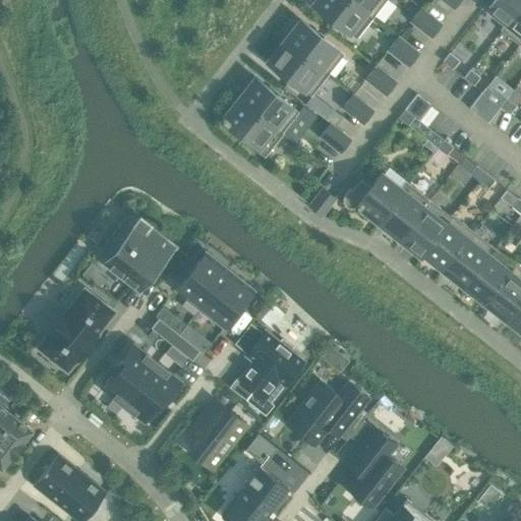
[(372,17),(350,0),(315,0),(312,4),(356,38),(372,17)]
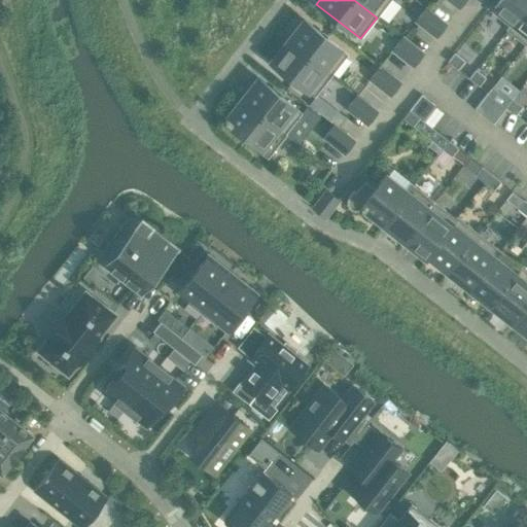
[(389,0),(354,0),(377,18),(389,0)]
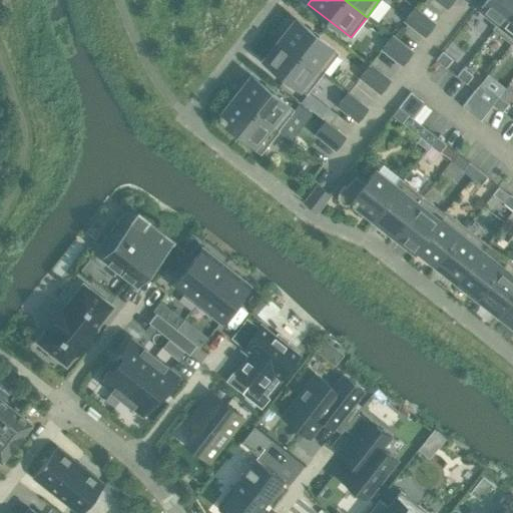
[(512,0),(485,0),(480,7),(498,21),(492,28),(493,29),(512,2),(512,0)]
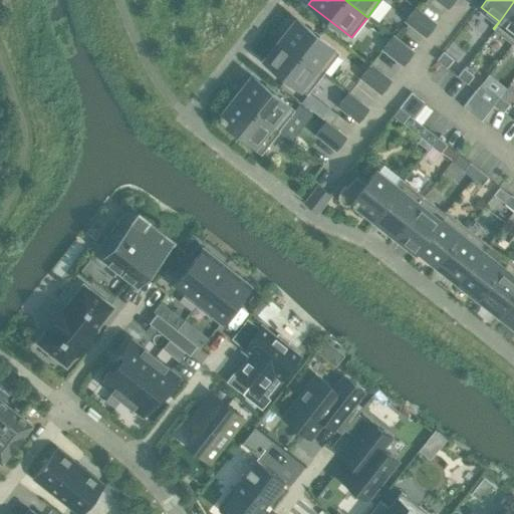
[(513,2),(494,29),(512,43),(513,40),(513,2)]
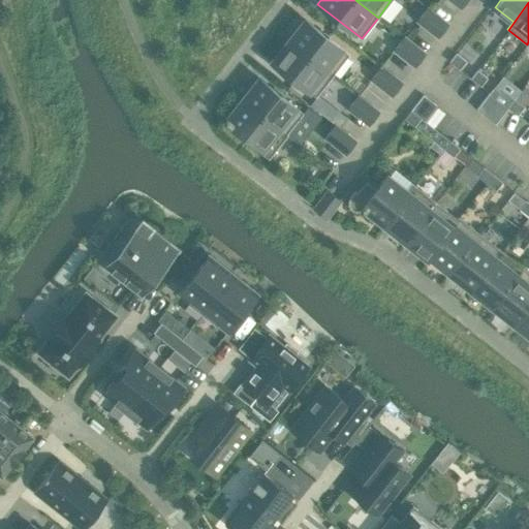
[(437,36),(446,24),(427,8),(417,20),(437,36)]
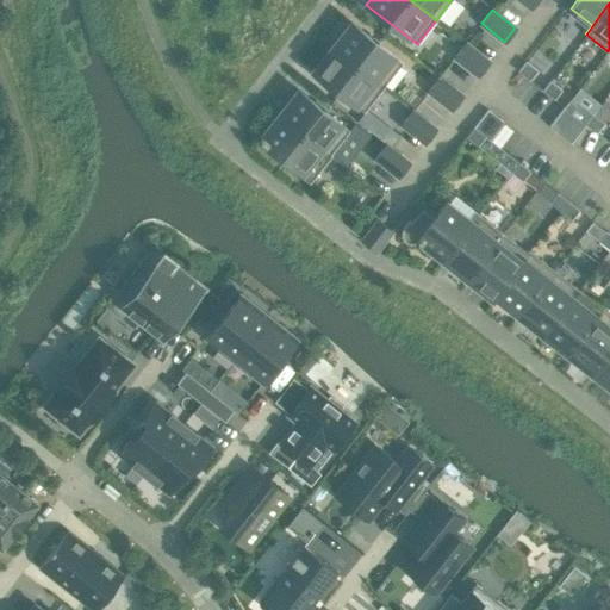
[(402,63),(352,23),(332,48),(383,87),(402,63)]
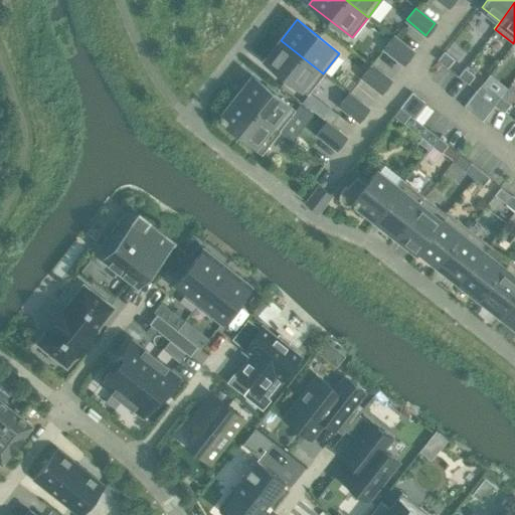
[(403,63),(412,51),(392,36),(383,48),(403,63)]
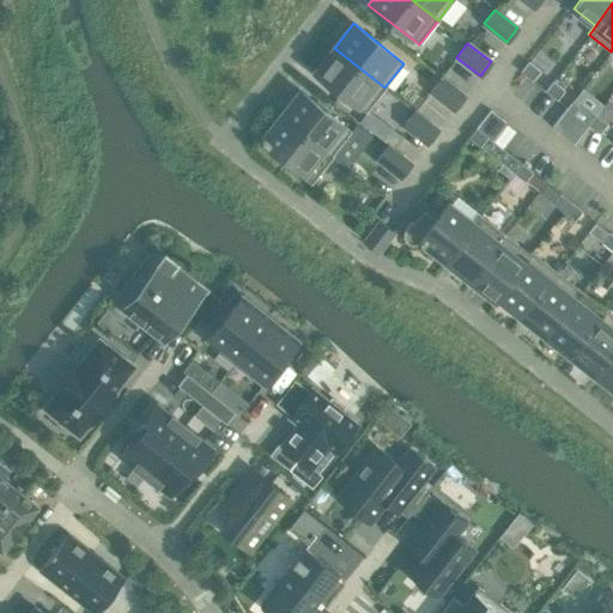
[(384,87),(334,48),(315,72),(365,113),(384,87)]
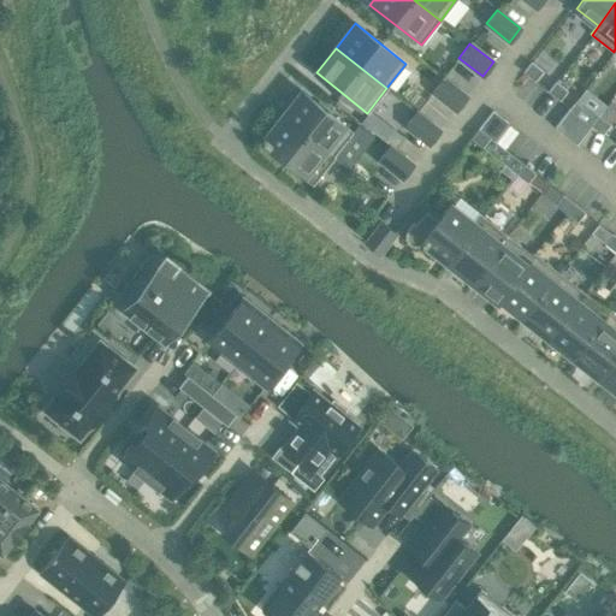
[(542,71),(531,61),(522,71),(534,81),(542,71)]
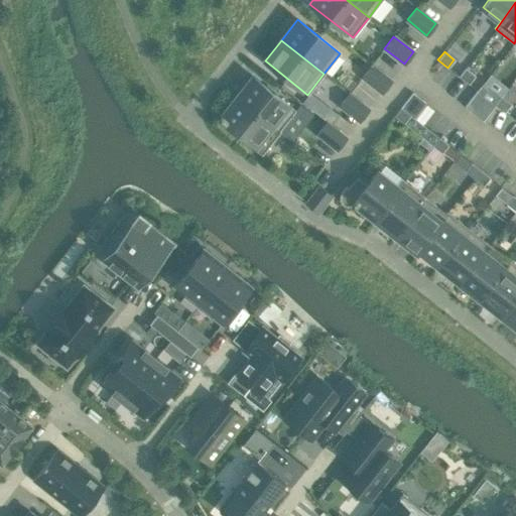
[(381,92),(391,81),(371,65),(362,77),(381,92)]
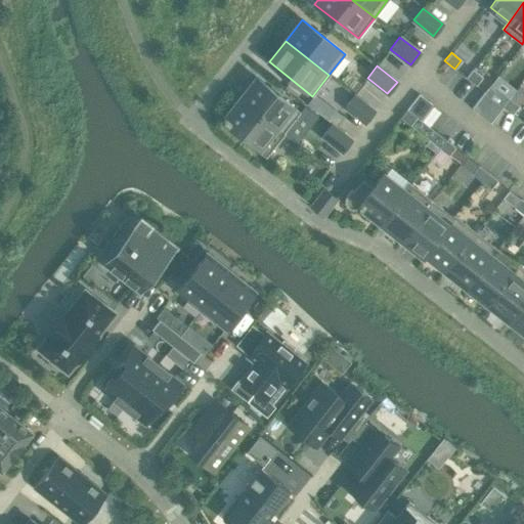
[(482,77),(472,70),(466,77),(475,85),(482,77)]
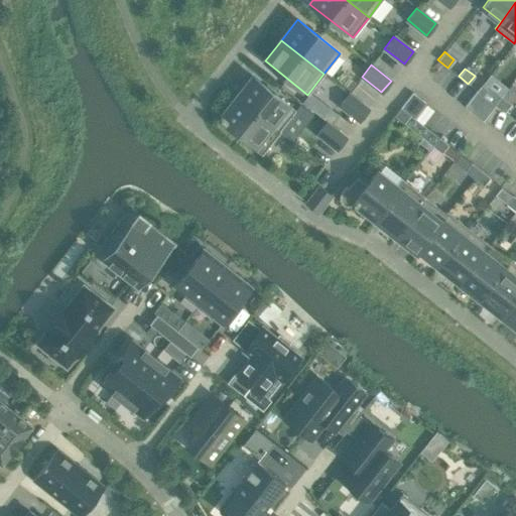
[(279,130),(295,110),(252,77),(236,97),(279,131),(279,130)]
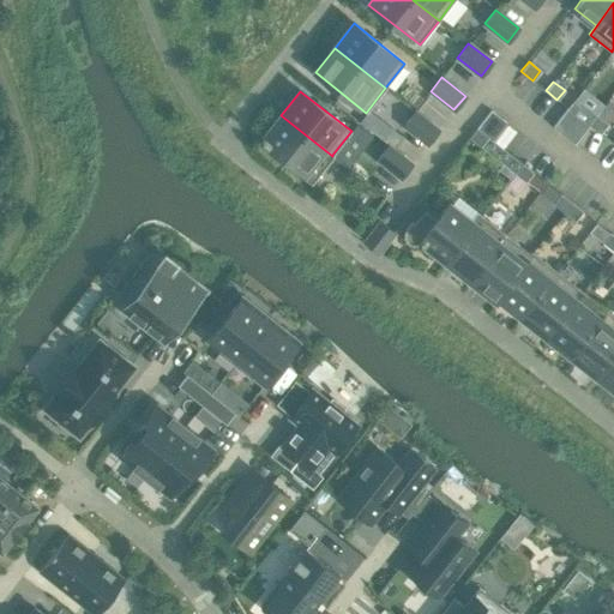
[(596,115),(585,106),(577,115),(589,125),(596,115)]
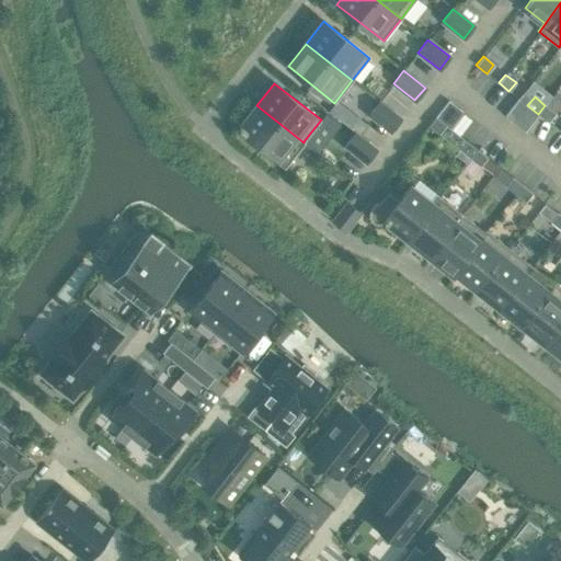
[(390,132),(400,118),(379,102),(369,114),(390,132)]
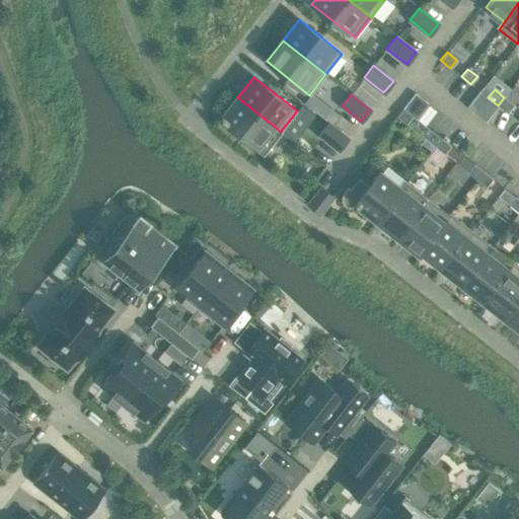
[(281,131),(281,132),(237,97),(221,119),(224,121),(223,123),(232,131),(234,128),(254,145),(252,147),(264,155),(282,132),(281,131)]
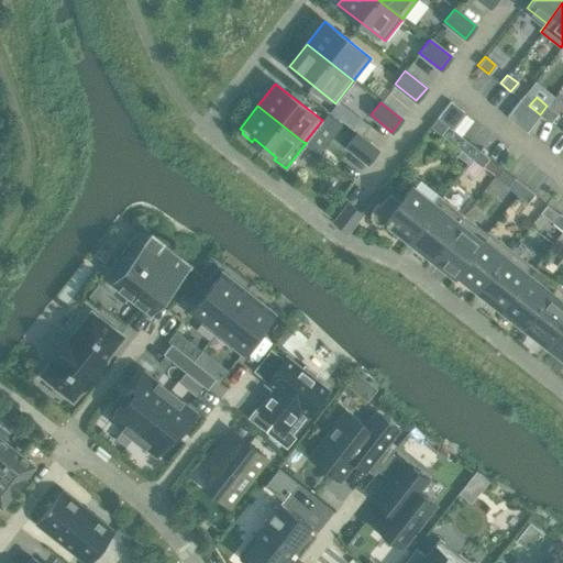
[(556,113),(547,106),(540,114),(550,122),(556,113)]
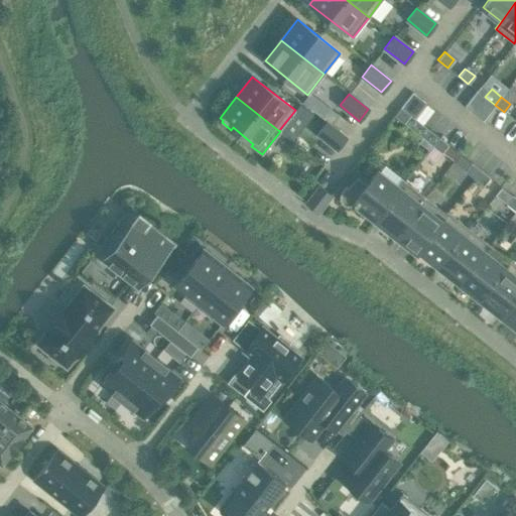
[(403,123),(410,115),(400,107),(394,115),(403,123)]
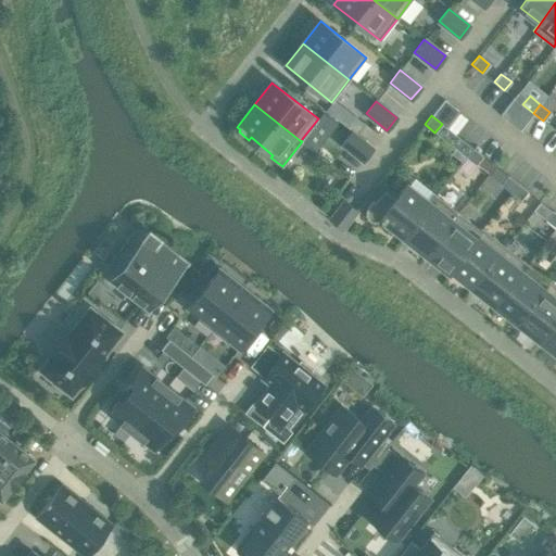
[(363,161),(373,148),(352,131),(341,144),(363,161)]
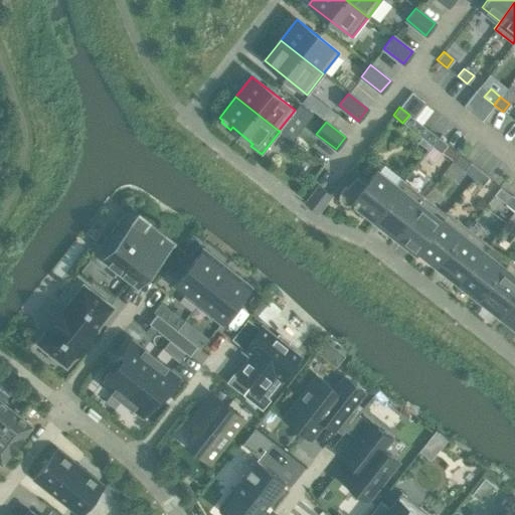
[(432,145),(438,137),(427,129),(421,137),(432,145)]
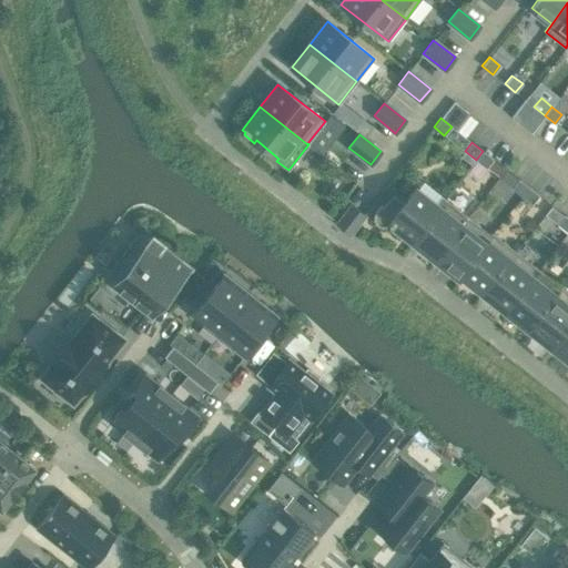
[(486,168),(493,159),(483,151),(476,160),(486,168)]
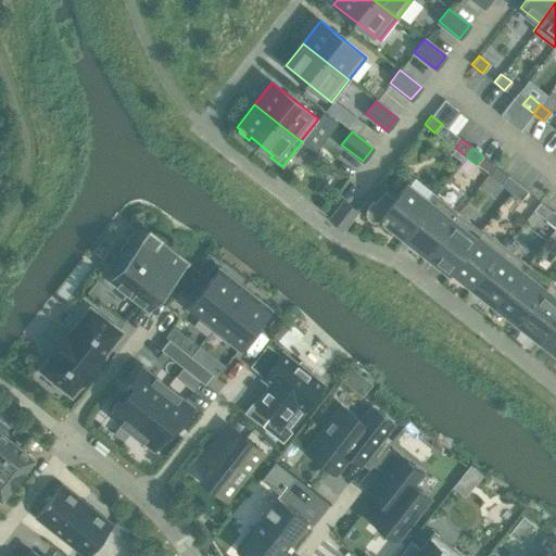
[(510,191),(517,184),(507,175),(501,184),(510,191)]
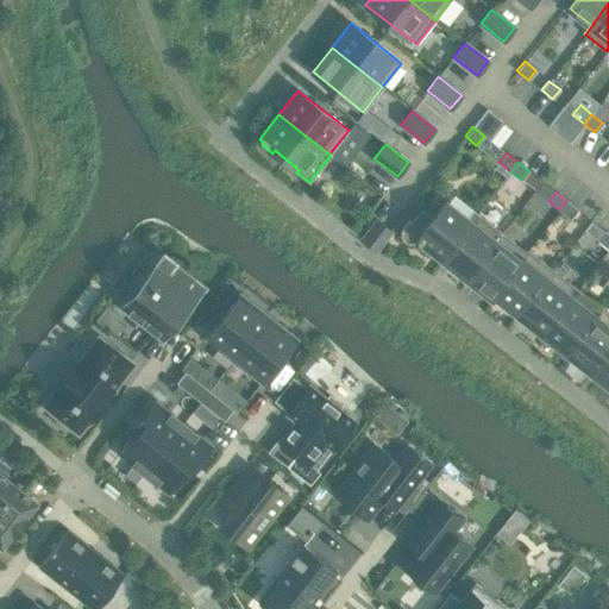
[(570,219),(578,209),(566,201),(559,209),(570,219)]
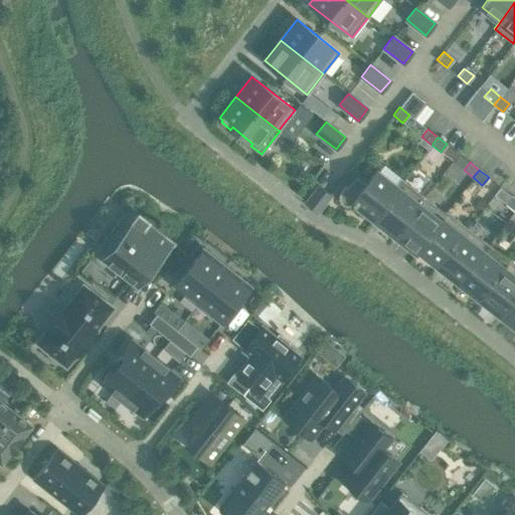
[(351,204),(353,202),(373,218),(403,180),(402,180),(396,187),(375,171),(366,183),(356,176),(347,186),(345,185),(340,191),(338,196),(339,200),(343,204),(347,205),(351,204)]
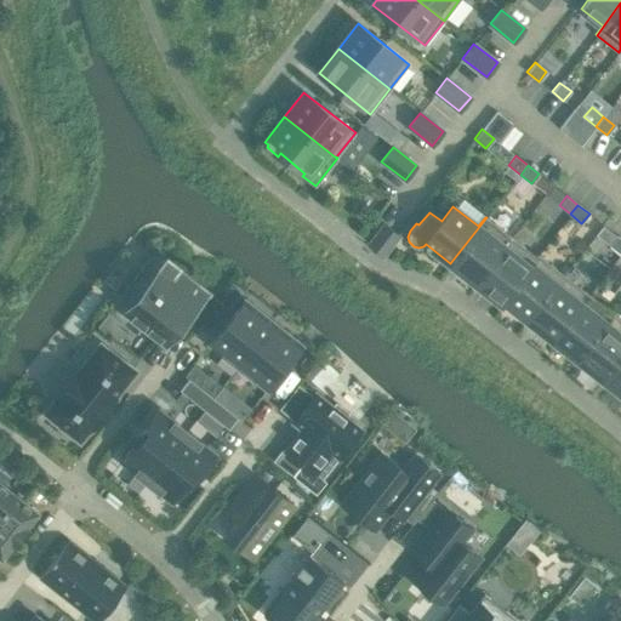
[(512,238),(486,217),(450,263),(462,272),(460,274),(472,284),(474,281),(476,283),(512,238)]
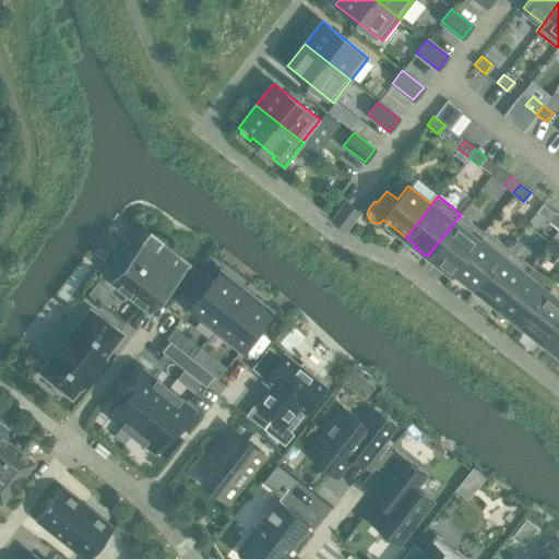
[(344,229),(360,209),(348,199),(332,219),(344,229)]
